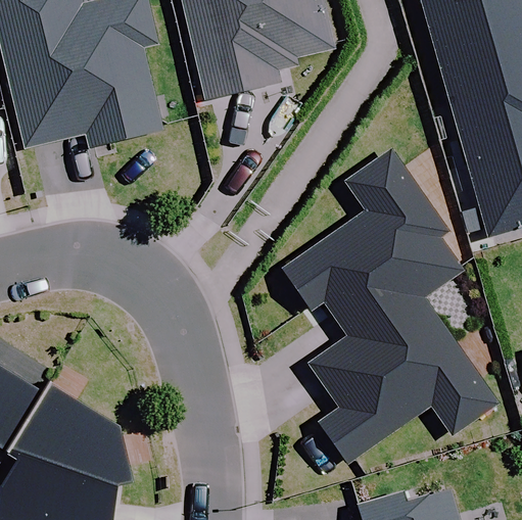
[(0,0),(0,53),(21,146),(84,132),(87,148),(158,132),(139,46),(152,43),(142,0),(98,0),(81,4),(80,0),(0,0)]
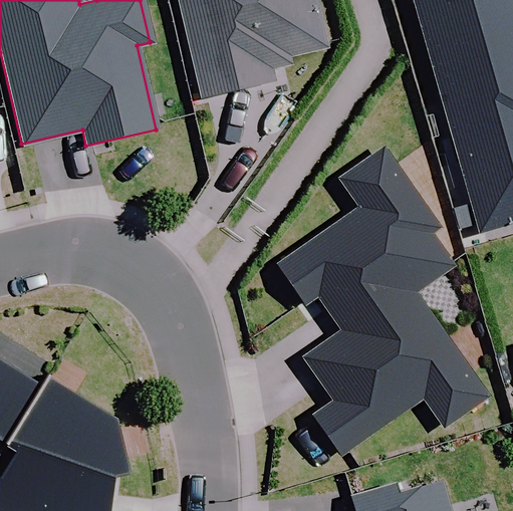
[(178,0),(201,96),(273,79),(270,68),(290,64),(288,54),(325,45),(315,0),(178,0)]
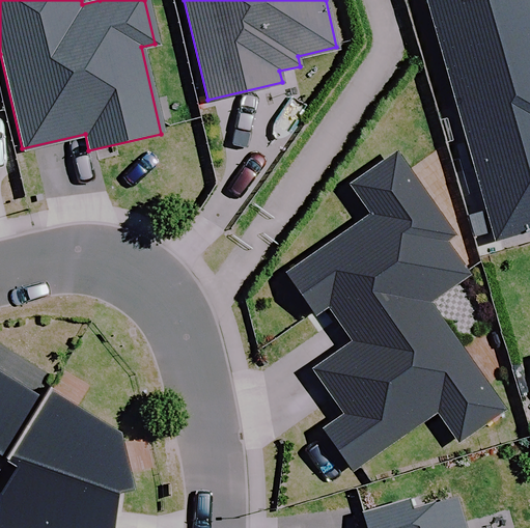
[(424,0),(495,238),(529,227),(529,0),(424,0)]
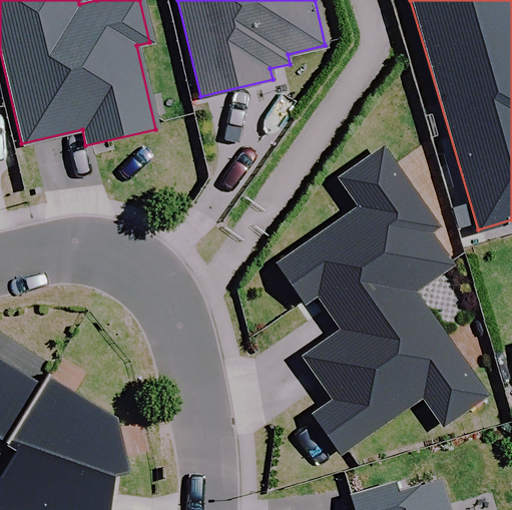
[(315,295),(344,337),(415,289),(460,258),(382,145),(338,175),(358,204),(274,263),(302,304),(315,295)]
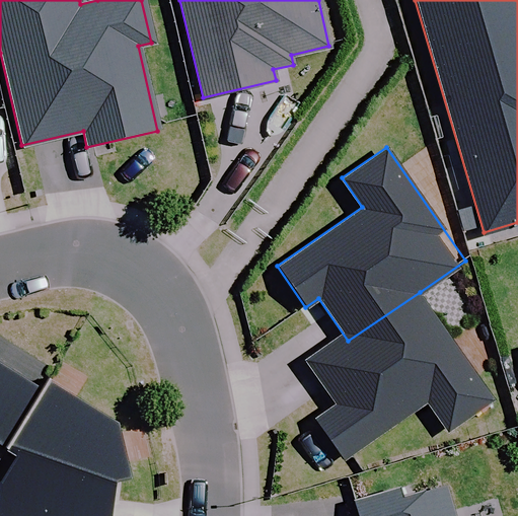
[(493,398),(420,292),(348,341),(310,367),(336,403),(313,419),(342,459),(428,400),(448,430),(493,398)]
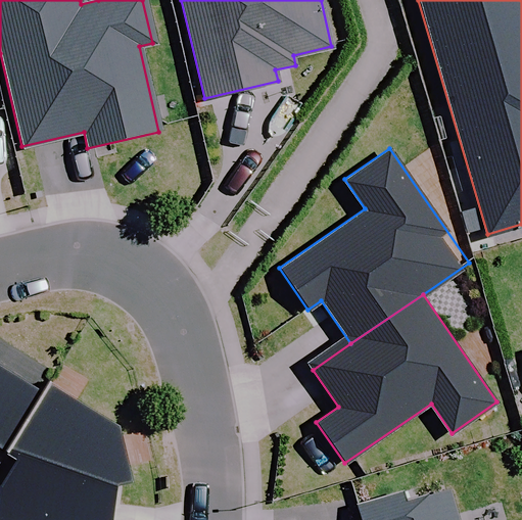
[(0,451),(3,454),(41,395),(0,368),(0,451)]
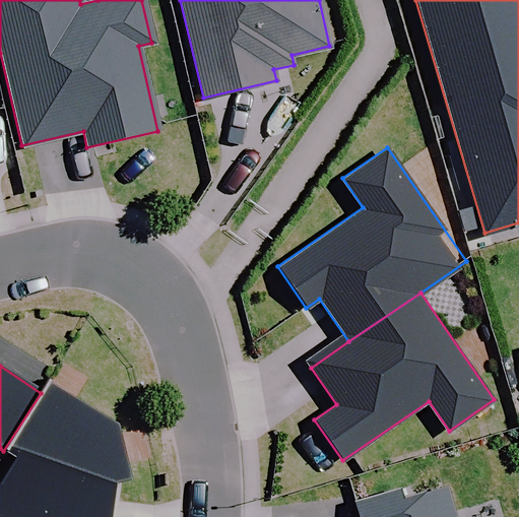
[(50,381),(41,393),(3,451),(14,458),(0,480),(0,516),(109,516),(112,482),(126,479),(116,424),(50,381)]
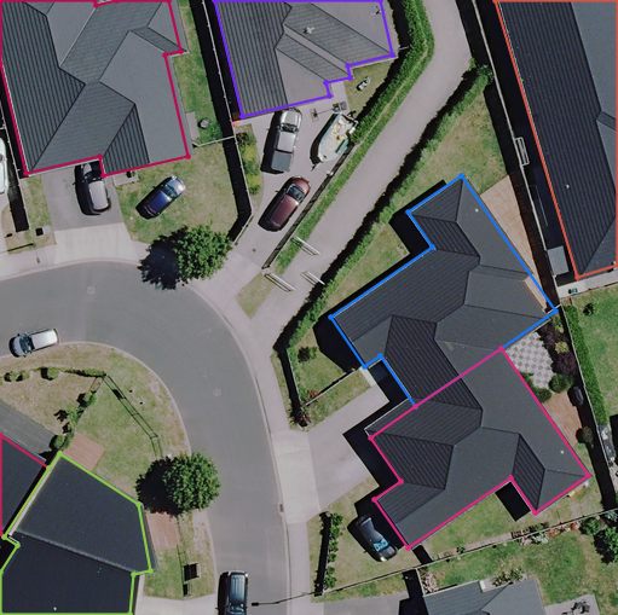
[(539,614),(530,578),(478,592),(475,582),(421,598),(425,614),(539,614)]
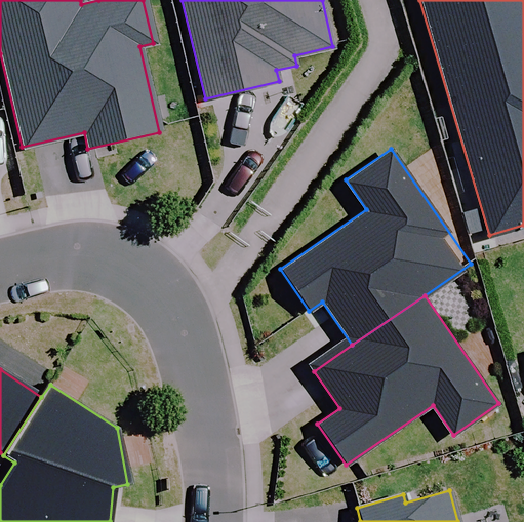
All buildings are outlined.
